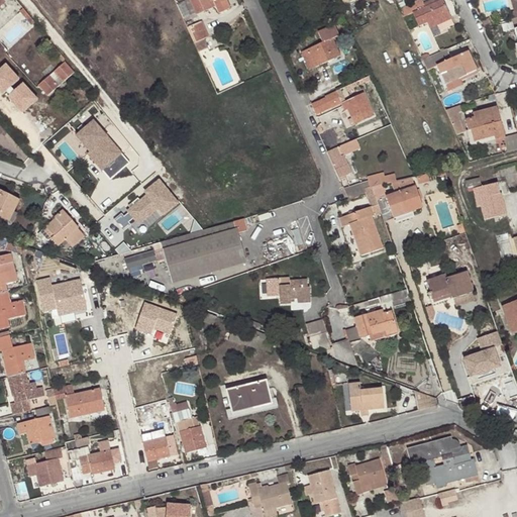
[(195,12),(189,0),(184,0),(183,1),(189,15),(195,12)]
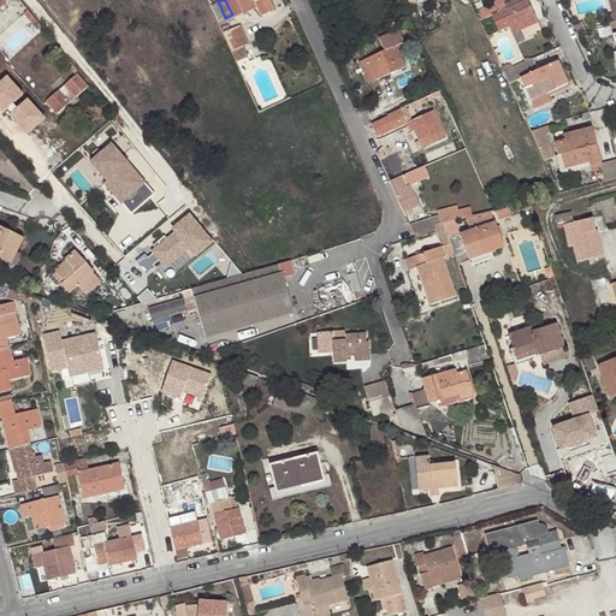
[(225,0),(232,15),(234,17),(256,6),(260,15),(274,9),(270,0),(225,0)]
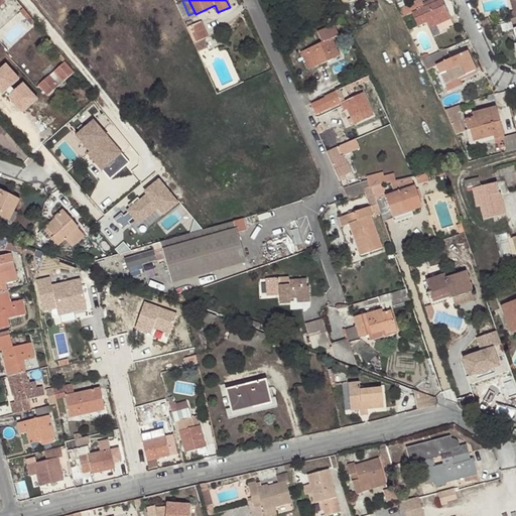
[(416,1),(399,9),(403,17),(411,13),(418,26),(426,22),(427,26),(449,16),(441,0),(439,0),(419,9),(416,1)]
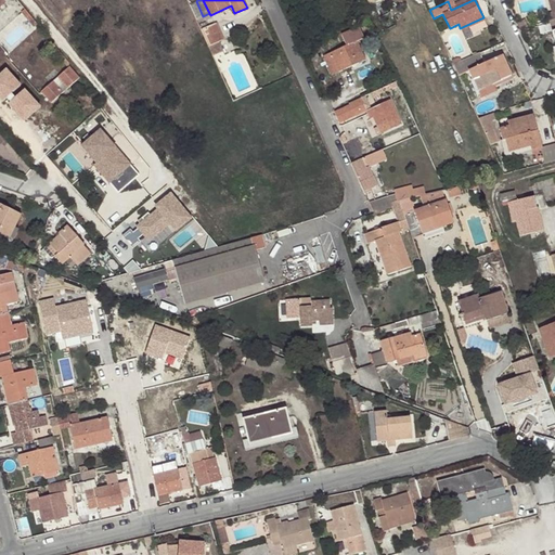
[(29,14),(25,17),(33,27),(37,24),(29,14)]
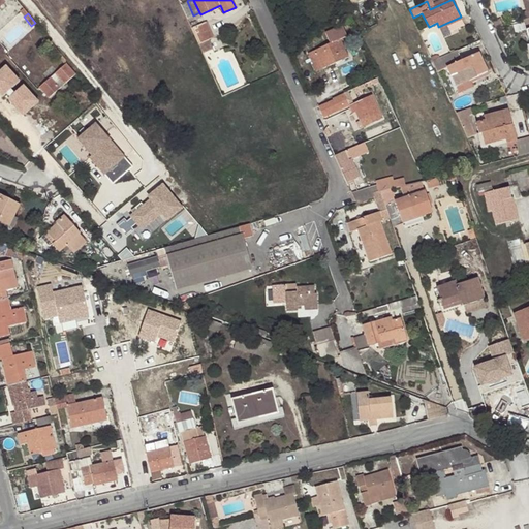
[(205,23),(195,27),(200,40),(210,36),(205,23)]
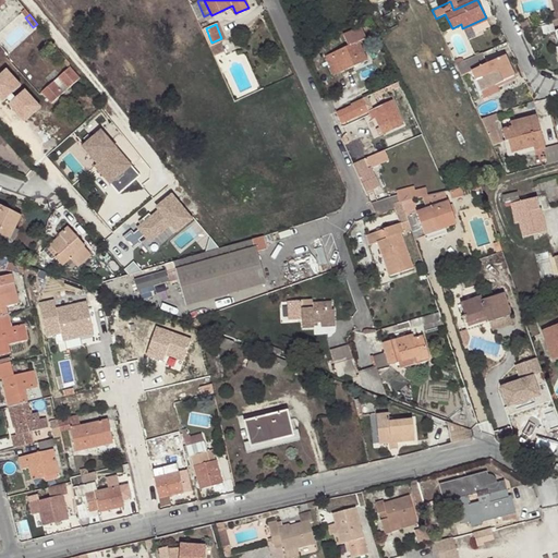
[(348,46),(325,56),(334,75),(367,60),(359,41),(366,38),(361,25),(342,34),(348,46)]
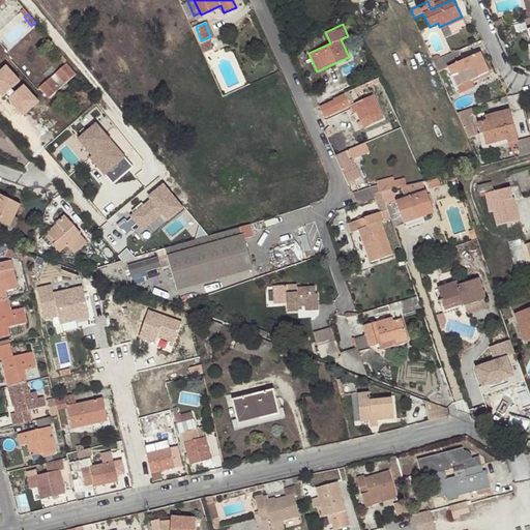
[(433,61),(438,71),(447,67),(453,80),(468,72),(471,80),(489,71),(479,52),(462,60),(458,51),(433,61)]
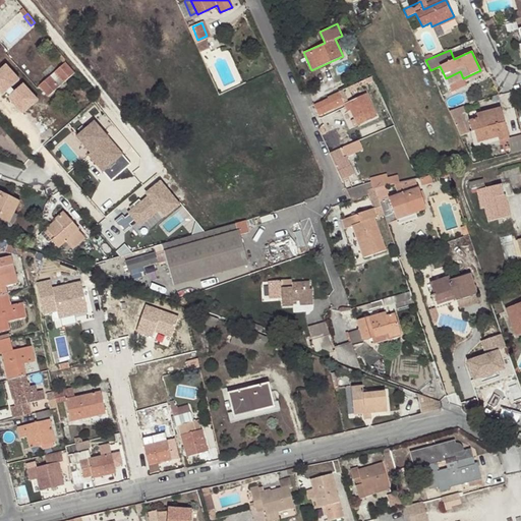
[(0,84),(11,97),(29,80),(12,62),(0,73),(0,84)]
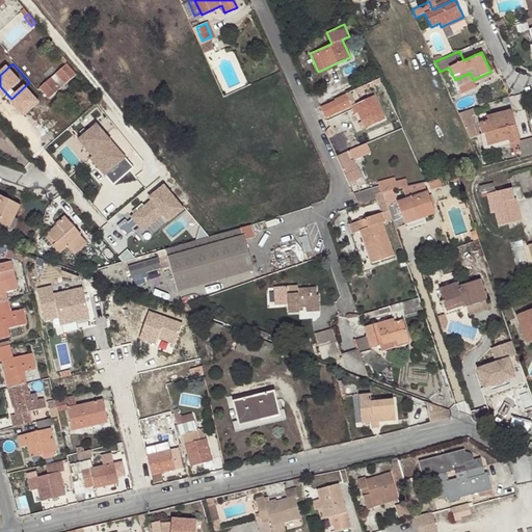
[(65,64),(64,64),(40,88),(48,99),(76,74),(65,63),(65,64)]
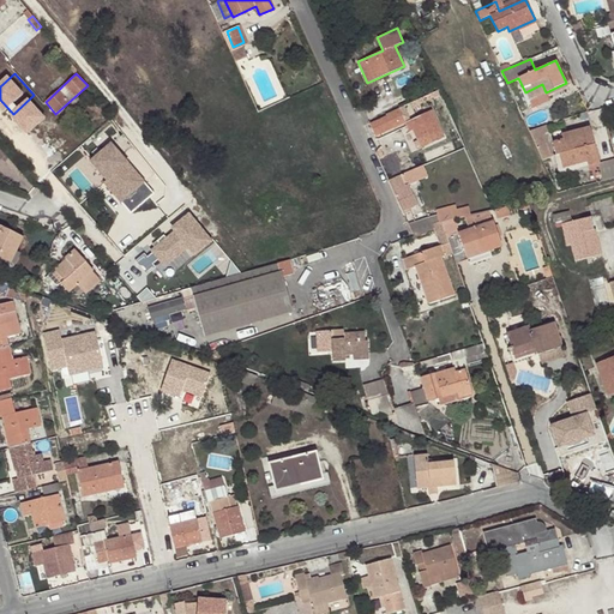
[(529,100),(546,92),(542,84),(525,92),(529,100)]
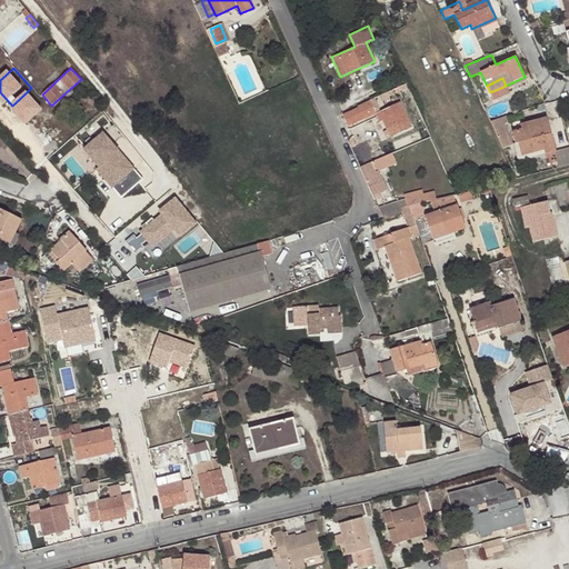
[(33,125),(50,108),(32,90),(15,108),(33,125)]
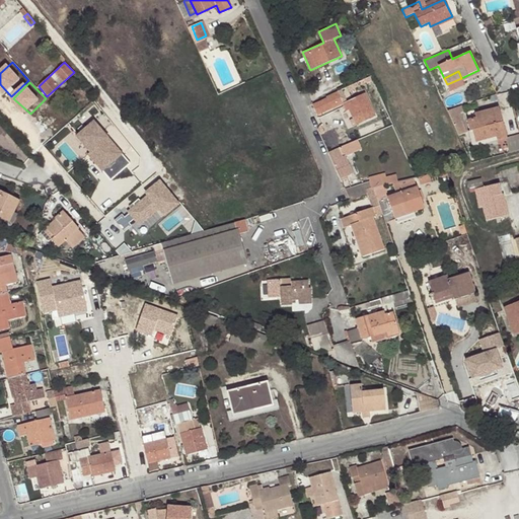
[(342,89),(325,96),(326,98),(312,104),(317,115),(332,108),(331,105),(342,100),(340,96),(344,94),(342,89)]
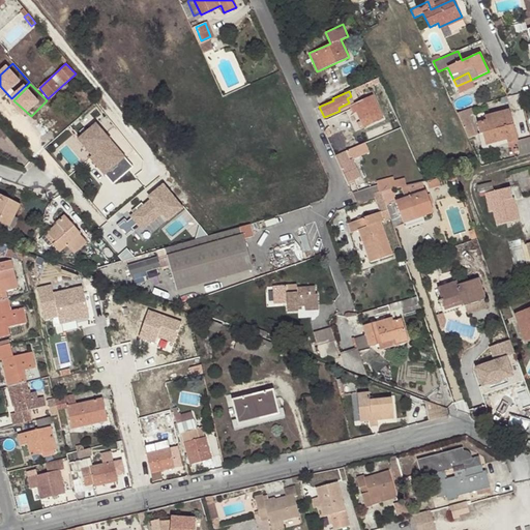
[(354,104),(350,106),(353,113),(356,111),(363,127),(384,118),(373,94),(354,104)]
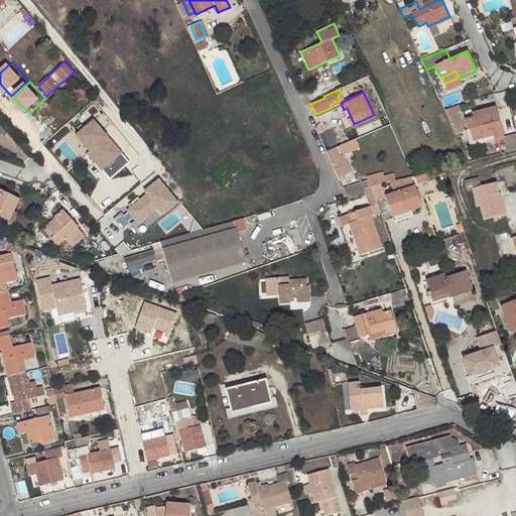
[(330,105),(331,108),(341,103),(345,101),(342,94),(338,96),(340,100),(330,105)]
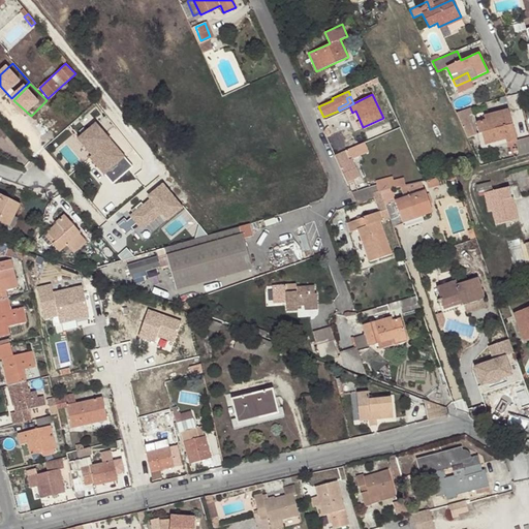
[(470,115),(467,109),(456,113),(467,139),(474,135),(466,117),(470,115)]
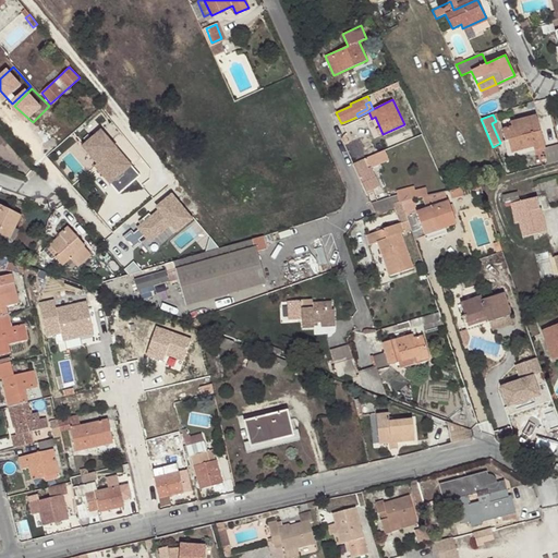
[(536,116),(510,122),(511,126),(501,130),(505,141),(504,142),(508,158),(543,148),(545,155),(540,156),(542,161),(545,161),(545,165),(557,160),(557,144),(545,148),(536,116)]
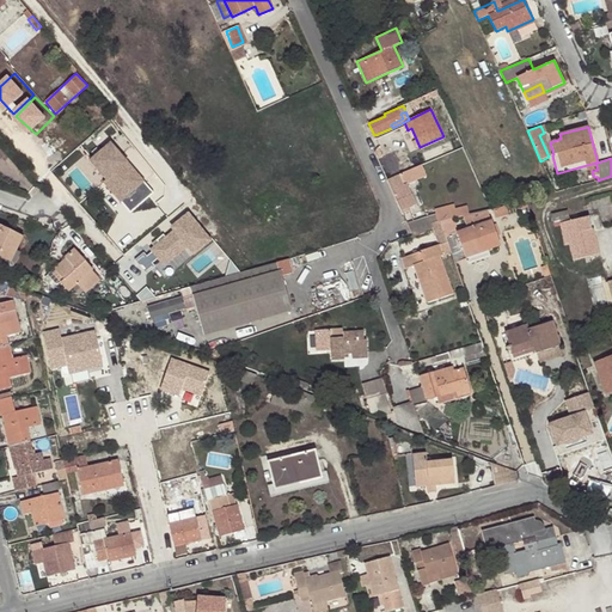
[(116,140),(92,160),(135,212),(159,191),(116,140)]
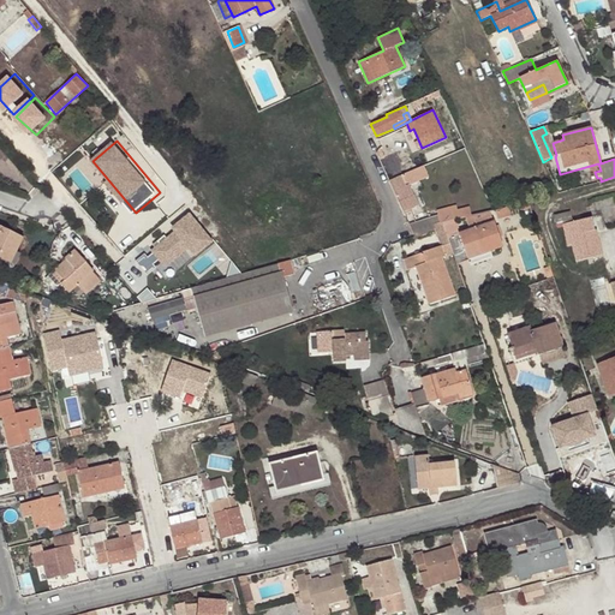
[(393,191),(399,202),(411,197),(406,185),(393,191)]
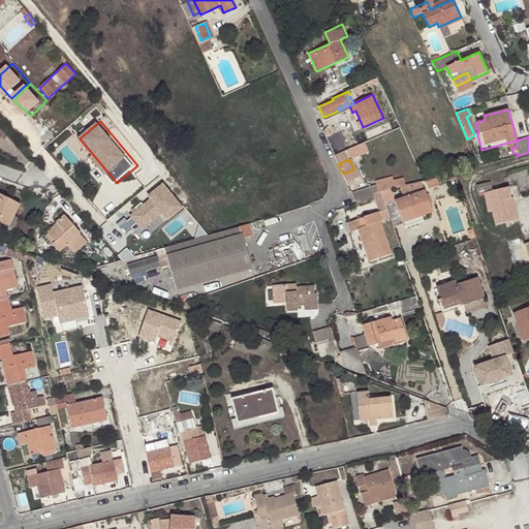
[(491,182),(476,185),(478,194),(484,193),(488,211),(492,211),(495,224),(518,219),(514,198),(511,198),(508,187),(493,190),(491,182)]
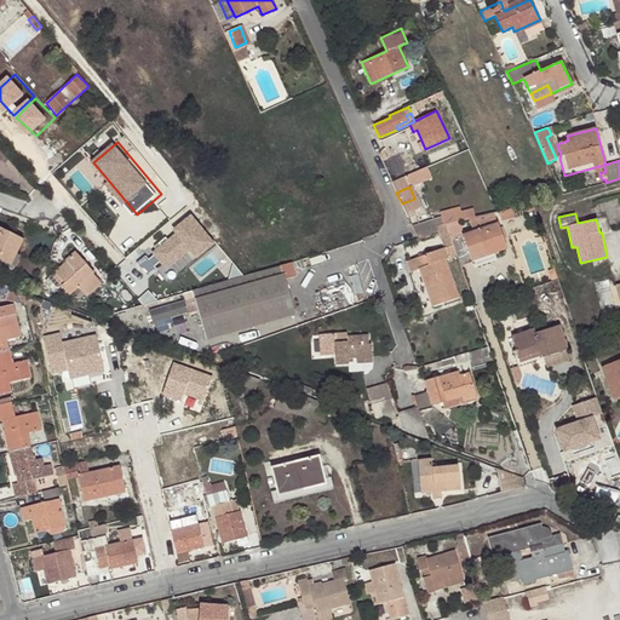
[(447,224),(458,220),(457,214),(441,217),(443,224),(447,224)]
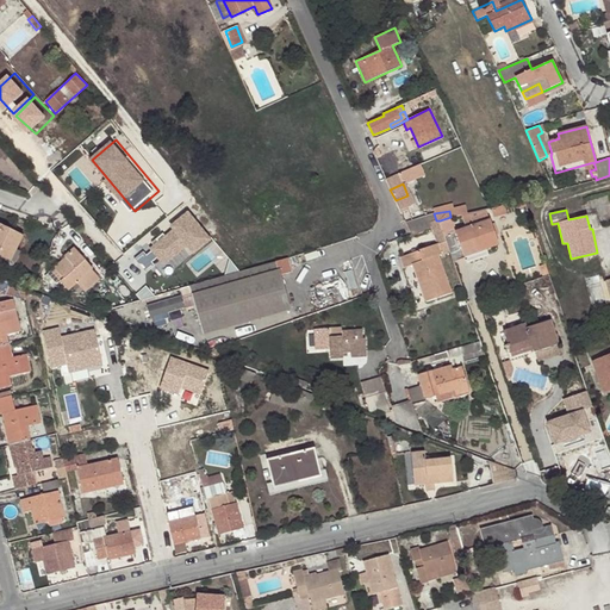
[(174,273),(217,238),(195,212),(138,257),(148,269),(162,257),(174,273)]
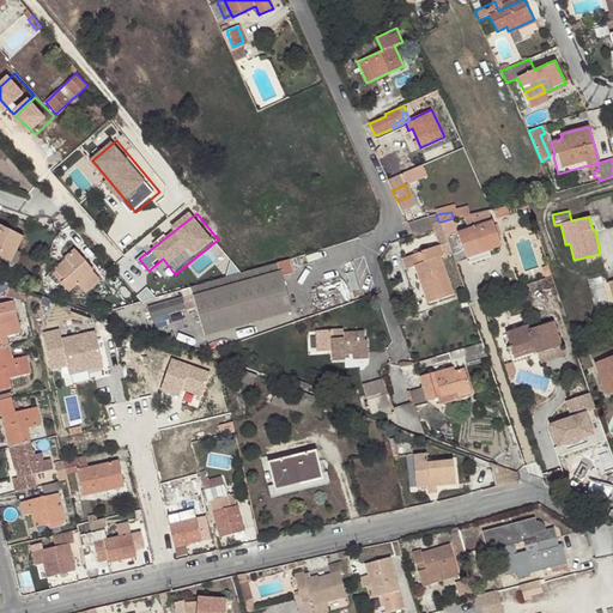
[(438,222),(436,214),(424,219),(411,223),(414,236),(425,234),(426,230),(435,228),(434,223),(436,223),(438,222)]
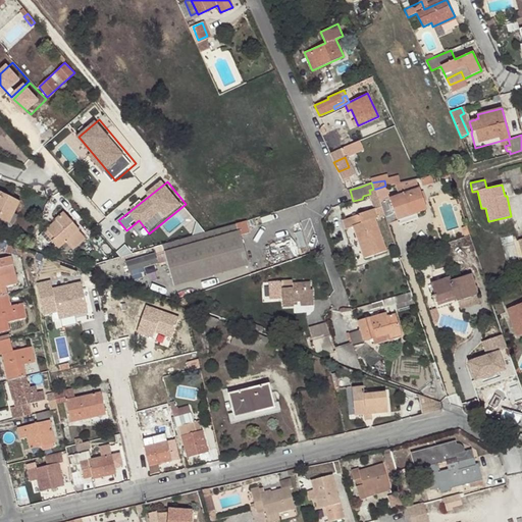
[(390,199),(385,186),(376,189),(382,206),(385,215),(387,222),(415,213),(413,207),(424,203),(419,189),(390,199)]
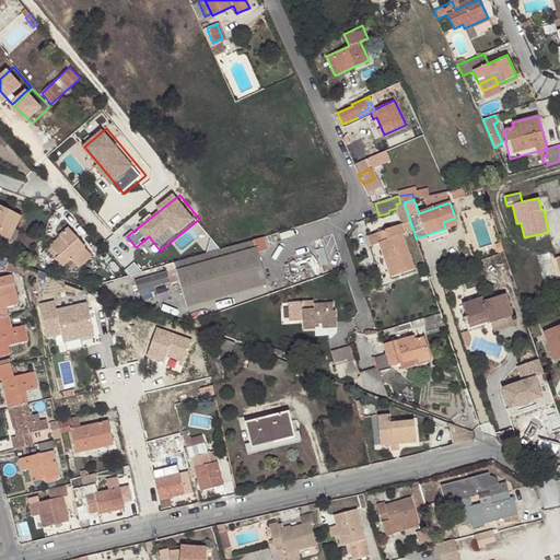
[(410,221),(404,202),(400,202),(398,203),(405,223),(410,221)]
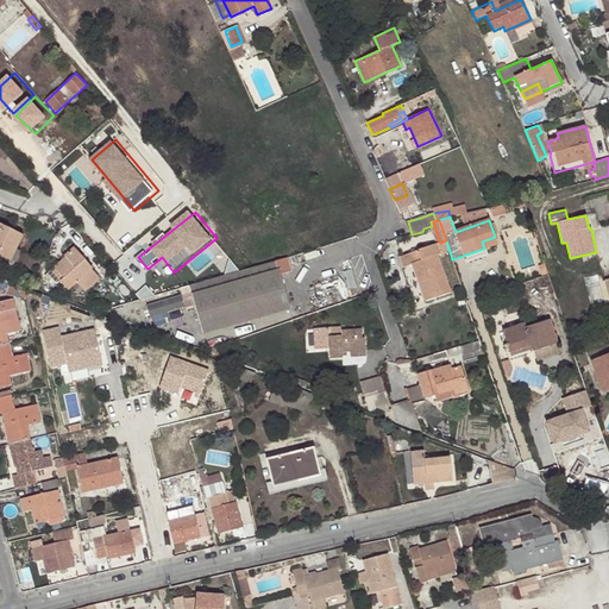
[(23,236),(0,224),(0,256),(10,261),(23,236)]
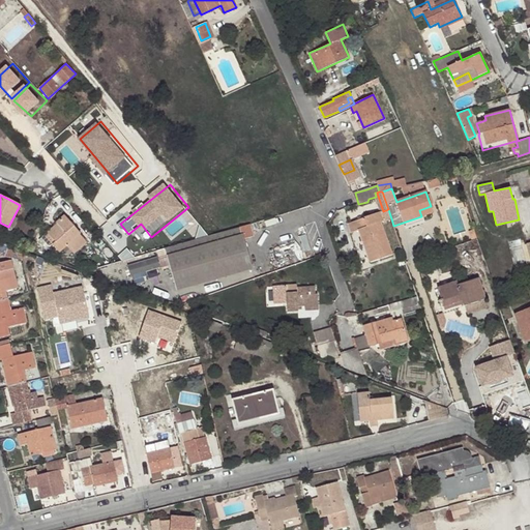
[(433,212),(431,206),(419,210),(421,216),(433,212)]
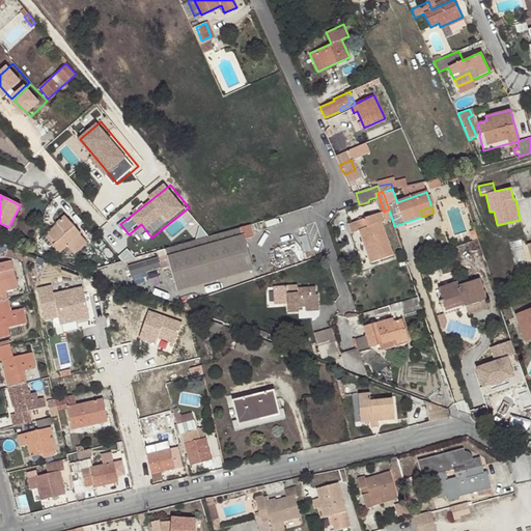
[(392,219),(389,210),(384,212),(347,224),(351,234),(359,231),(370,263),(394,255),(382,222),(392,219)]
